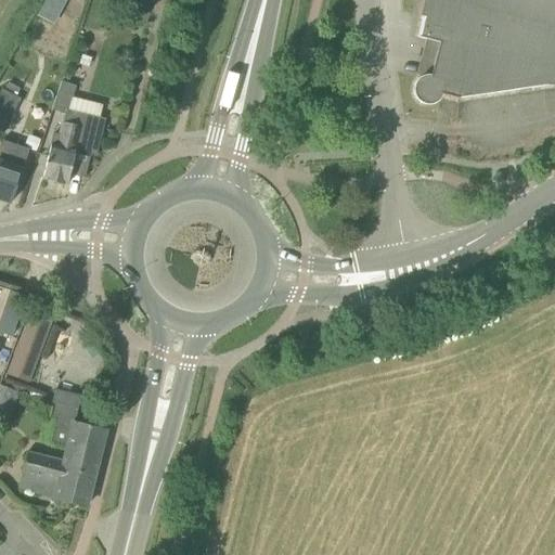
[(44,0),(38,14),(56,23),(67,0),(44,0)]
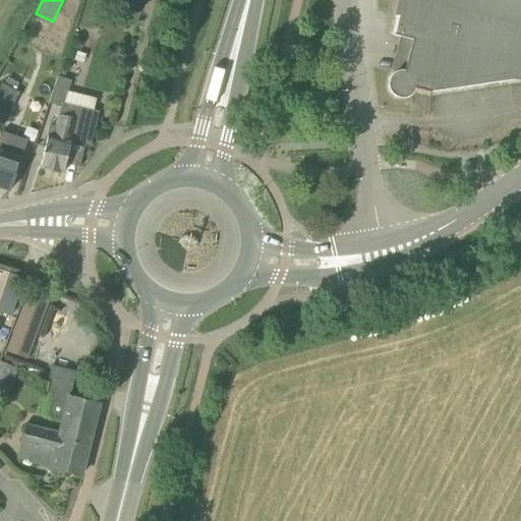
[(520,78),(520,0),(397,0),(394,15),(398,16),(393,35),(393,36),(406,39),(400,64),(404,71),(402,71),(400,71),(398,72),(396,72),(392,75),(391,77),(390,78),(389,80),(388,83),(390,92),(391,94),(393,95),(394,97),(396,98),(398,98),(401,99),(403,99),(405,98),(407,97),(409,96),(411,95),(412,93),(413,91),(414,89),(429,93),(520,78)]
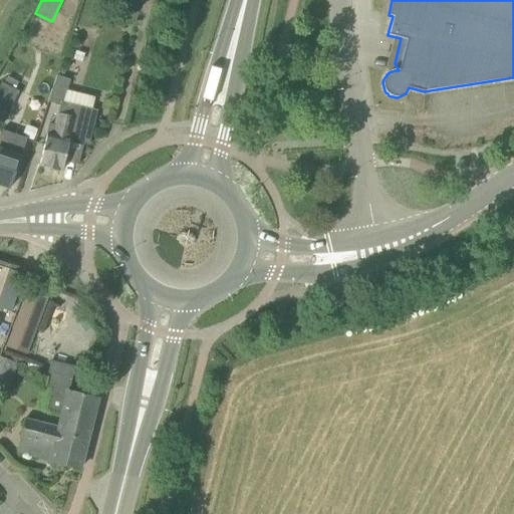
[(47,135),(39,166),(62,171),(69,141),(89,145),(97,110),(91,109),(94,97),(66,89),(69,79),(58,75),(48,102),(60,105),(58,113),(57,113),(54,125),(49,124),(47,135)]
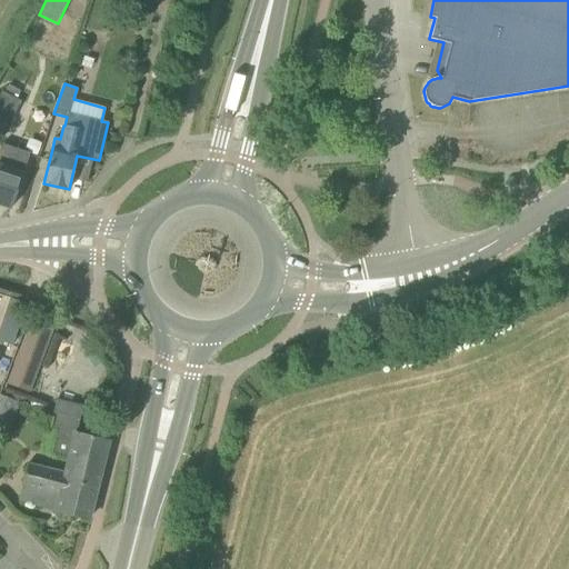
[(0,92),(0,133),(2,135),(20,101),(1,91),(0,92)]
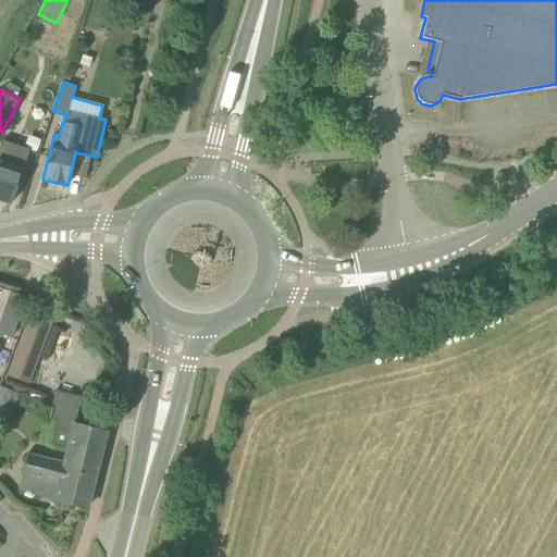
[(0,199),(11,203),(29,150),(1,140),(0,144),(0,199)]
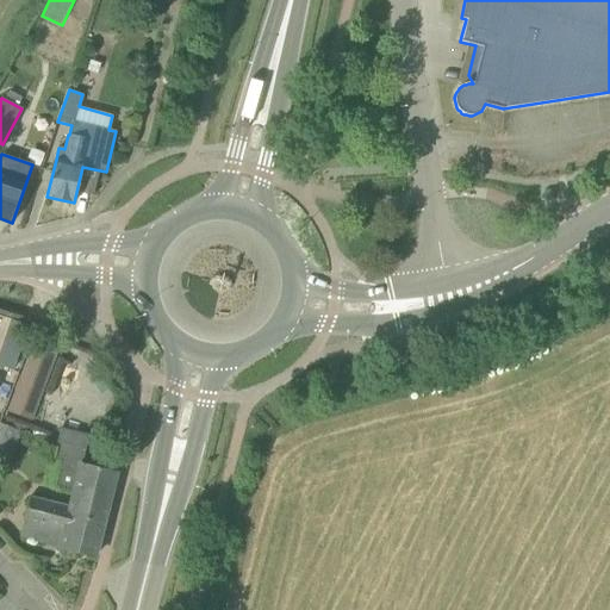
[(10,321),(0,347),(0,352),(17,359),(29,328),(10,321)]
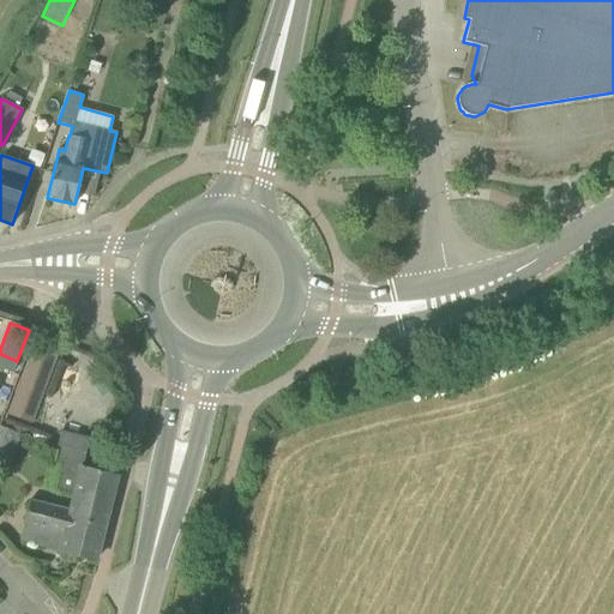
[(32,420),(48,379),(56,356),(34,348),(10,410),(32,420)]
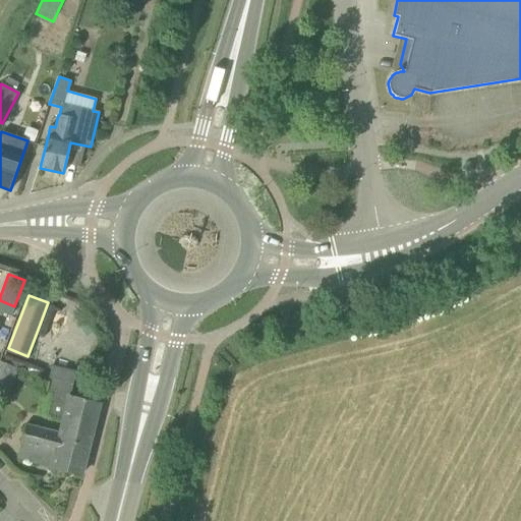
[(0,390),(7,394),(16,367),(0,360),(0,390)]
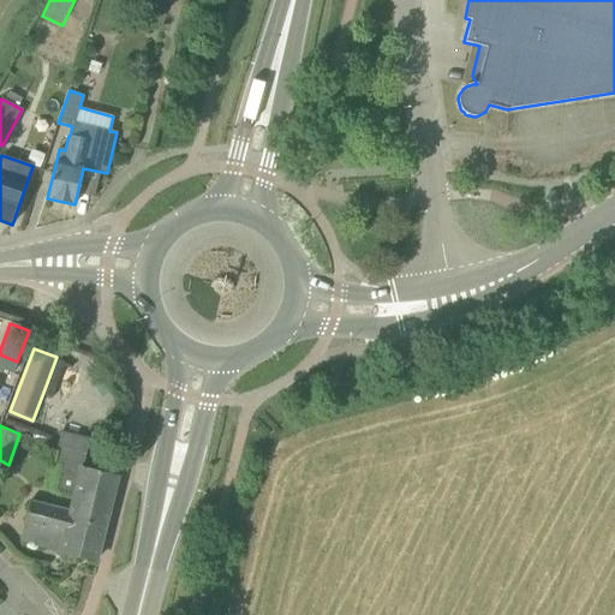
[(57,447),(52,465),(61,467),(55,490),(75,495),(111,503),(117,478),(82,469),(85,453),(57,447)]
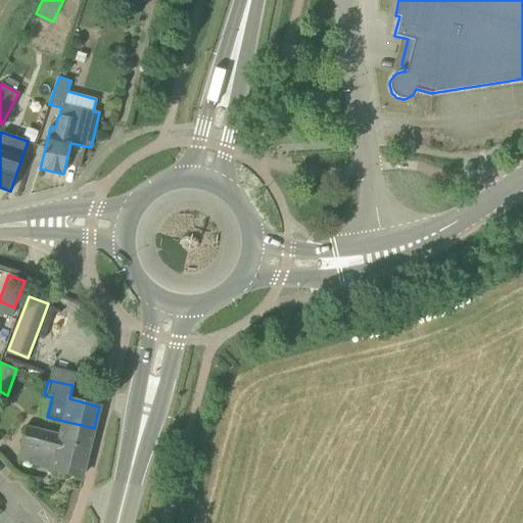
[(82,477),(94,428),(63,421),(59,435),(26,427),(18,460),(52,468),(51,470),(82,477)]
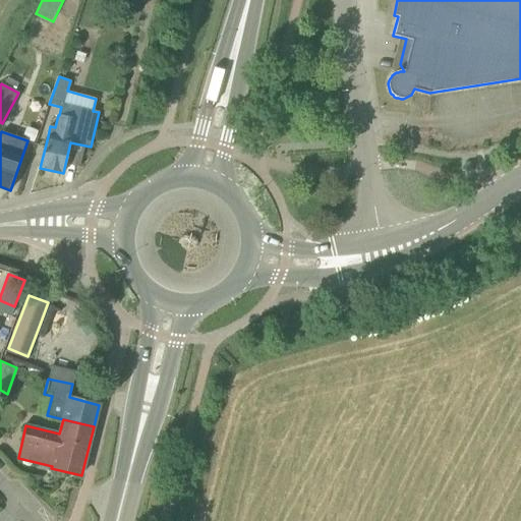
All buildings are outlined.
